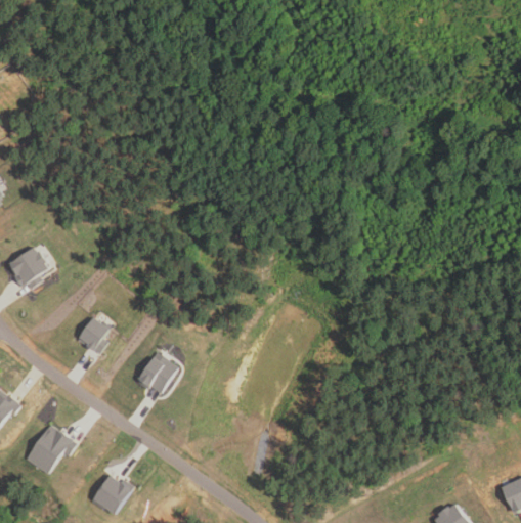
[(33,247),(36,252),(38,251),(44,261),(42,262),(46,268),(38,274),(42,280),(29,289),(26,285),(20,289),(12,276),(14,275),(6,263),(33,247)]
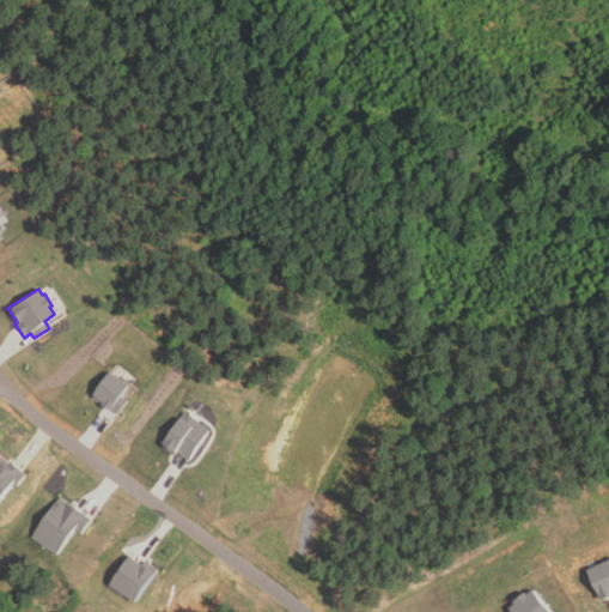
[(125,400),(115,414),(89,397),(107,373),(125,385),(117,394),(125,400)]
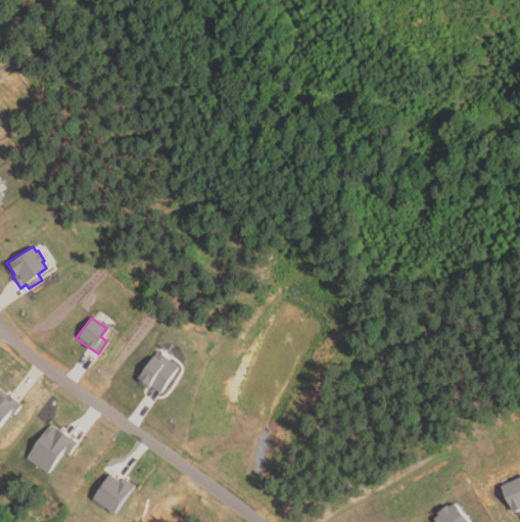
[(176,367),(159,392),(149,385),(146,389),(134,381),(155,350),(168,359),(167,361),(176,367)]
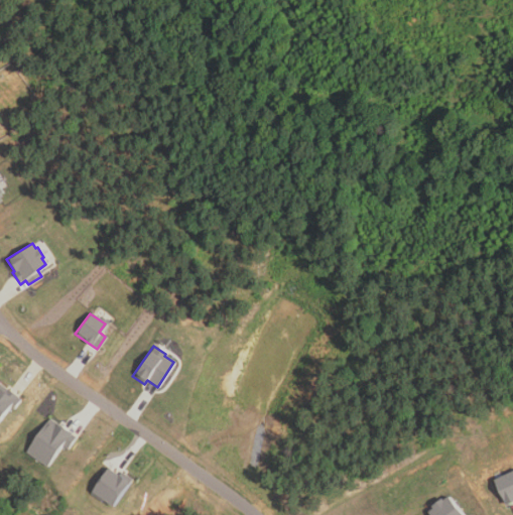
[(8,407),(0,417),(0,384),(20,400),(12,410),(8,407)]
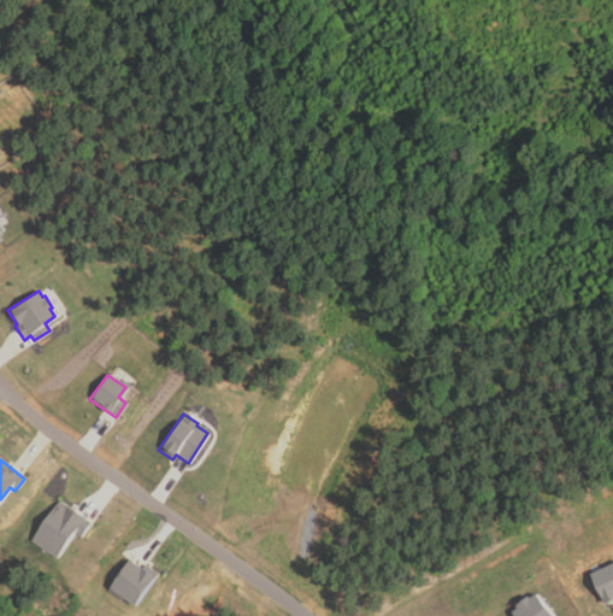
[(89,522),(80,538),(71,532),(54,558),(30,541),(58,500),(89,522)]
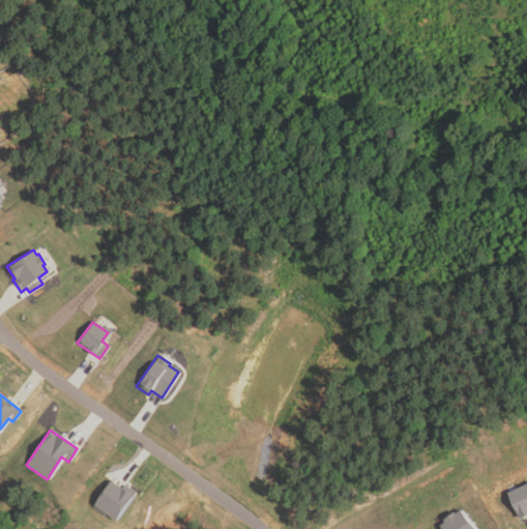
[(134,491),(114,520),(92,505),(109,480),(120,488),(123,485),(134,491)]
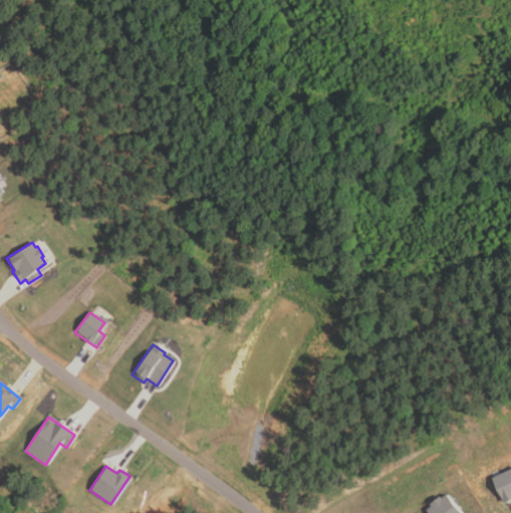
[(510,469),(510,499),(501,504),(490,479),(510,469)]
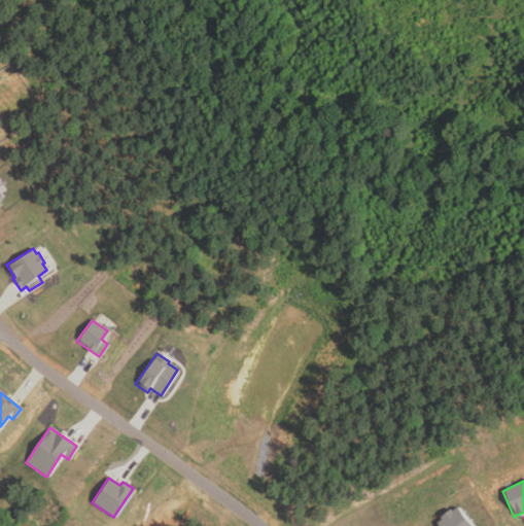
[(456,506),(470,525),(438,525),(435,523),(440,520),(439,518),(450,509),(451,511),(456,506)]
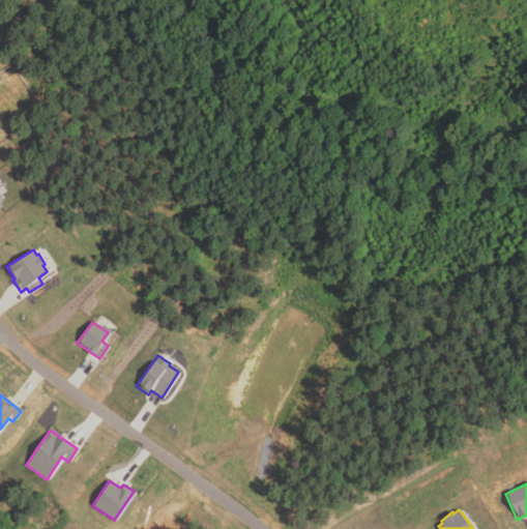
All buildings are outlined.
